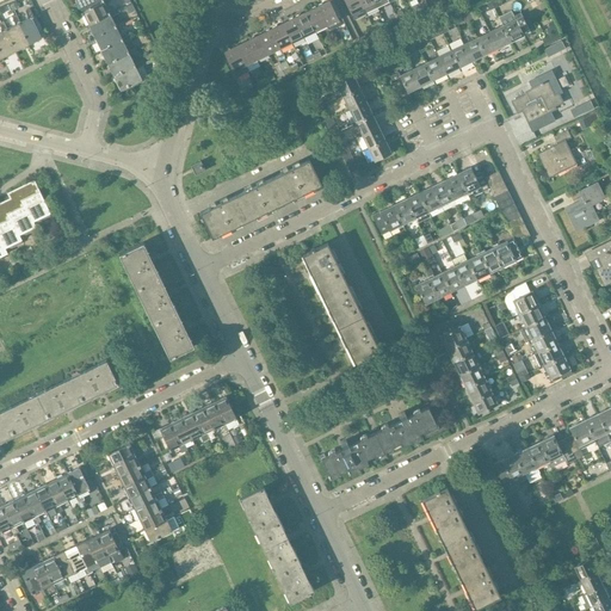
[(102,0),(75,0),(81,12),(103,1),(102,0)]
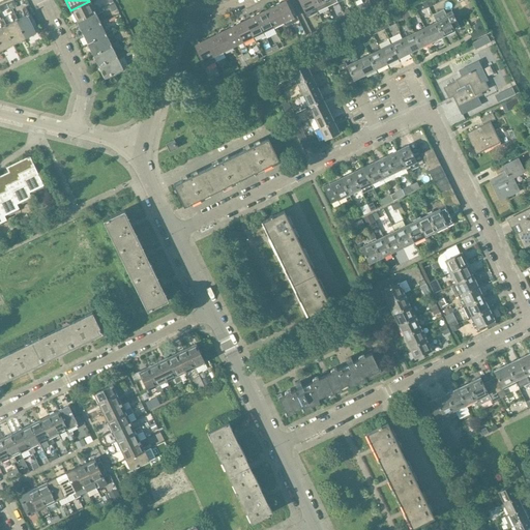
[(93,10),(90,3),(97,0),(96,0),(88,0),(89,1),(70,10),(77,21),(94,12),(93,10)]
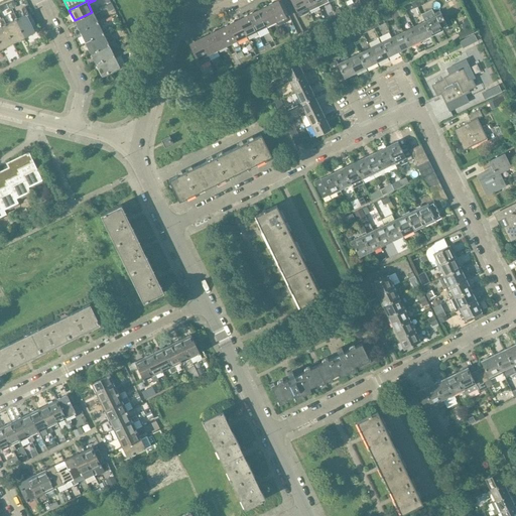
[(302,0),(290,0),(299,17),(309,12),(302,0)]
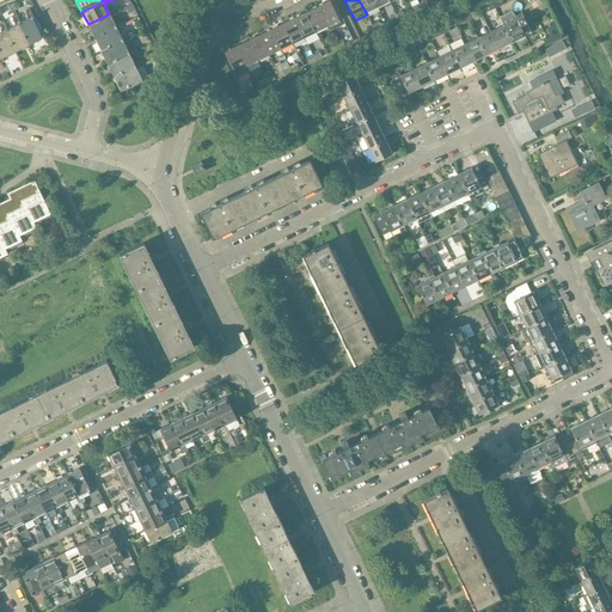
[(378,8),(373,0),(359,0),(367,14),(378,8)]
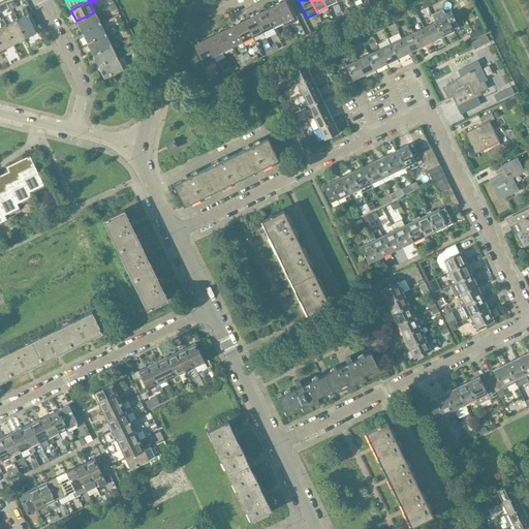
[(285,1),(275,6),(283,23),(285,27),(296,22),(293,18),(285,1)]
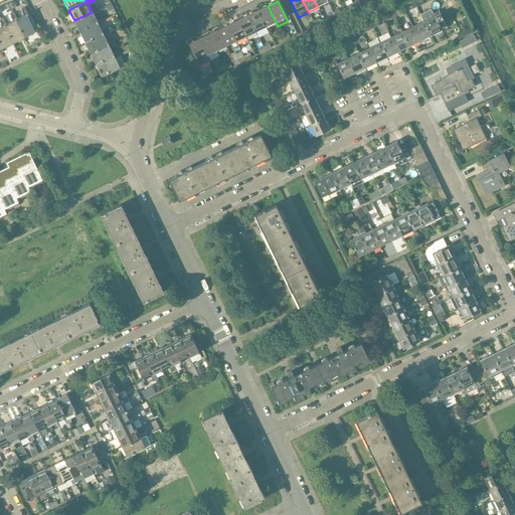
[(0,11),(1,13),(9,8),(6,3),(0,6),(0,11)]
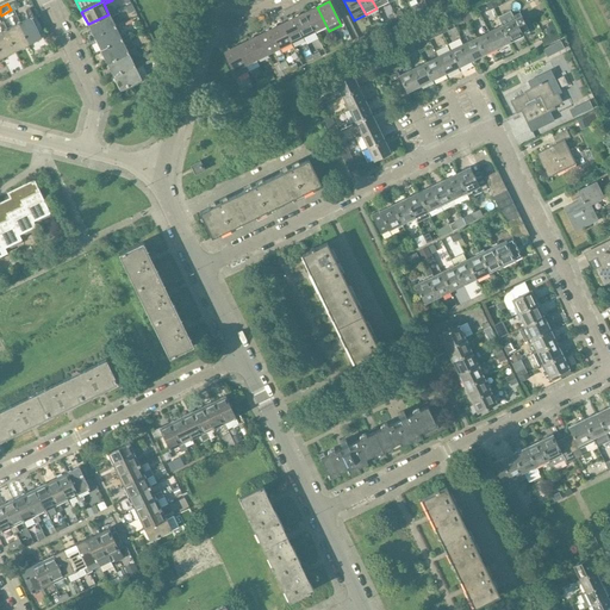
[(317,7),(305,12),(315,31),(327,26),(317,7)]
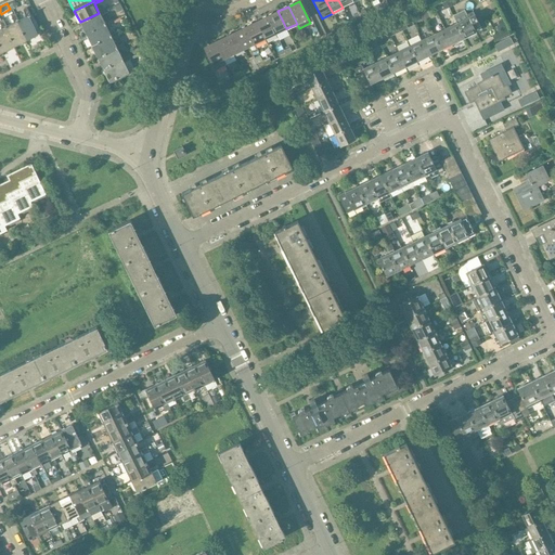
[(26,8),(23,10),(25,16),(17,21),(15,22),(25,41),(38,35),(28,16),(30,15),(26,8)]
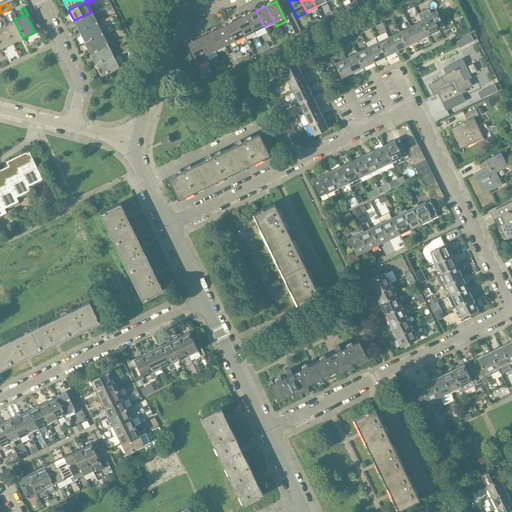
[(91,12),(74,20),(79,32),(97,23),(96,21),(93,14),(99,10),(97,7),(90,10),(91,12)]
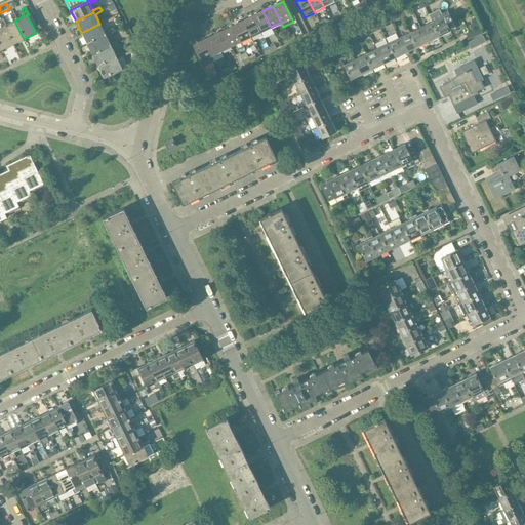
[(263,10),(252,15),(260,32),(271,27),(263,10)]
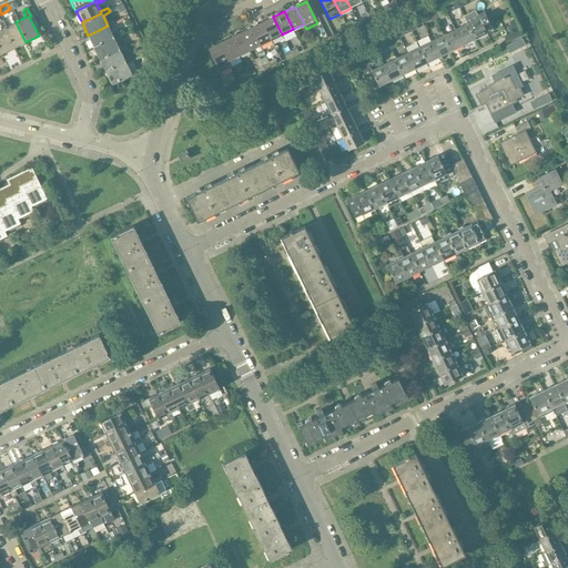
[(478,18),(467,23),(475,39),(487,33),(486,32),(493,29),(484,11),(477,14),(478,18)]
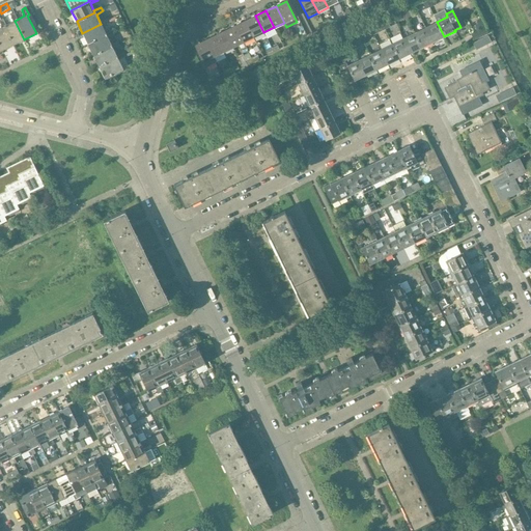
[(24,39),(15,21),(17,20),(14,12),(10,15),(12,22),(5,25),(3,26),(12,45),(24,39)]
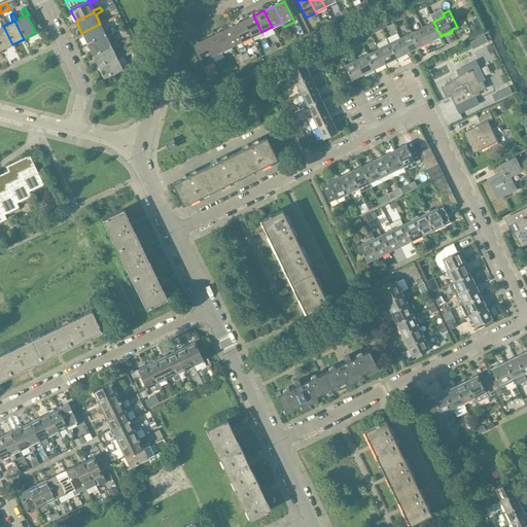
[(253,15),(243,21),(251,37),(261,32),(253,15)]
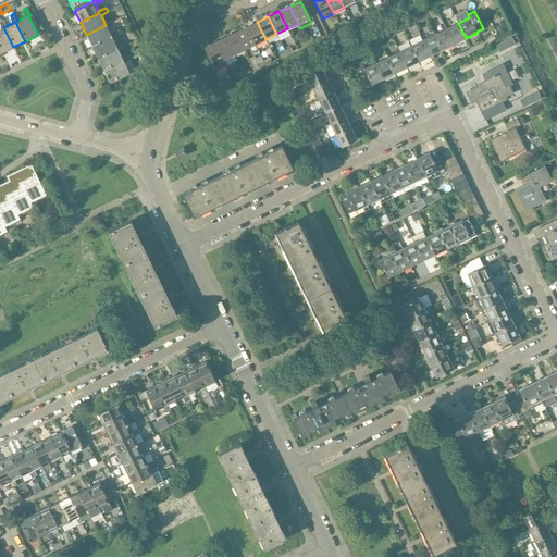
[(2,20),(0,21),(0,20),(0,25),(1,28),(0,28),(0,49),(1,53),(13,47),(3,27),(5,26),(2,20)]
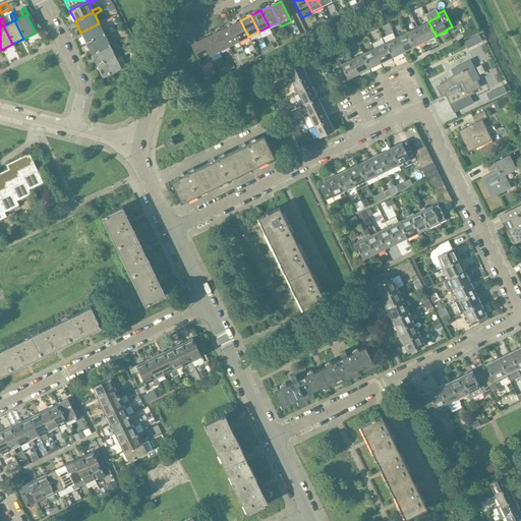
[(99,23),(80,33),(85,43),(104,35),(103,33),(100,25),(106,21),(105,18),(98,21),(99,23)]
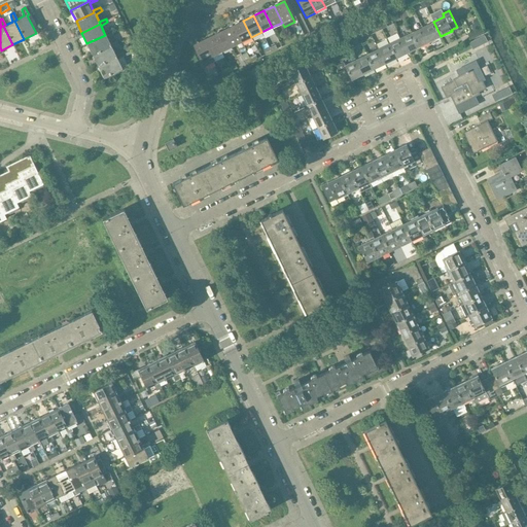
[(243,21),(234,26),(242,42),(251,37),(243,21)]
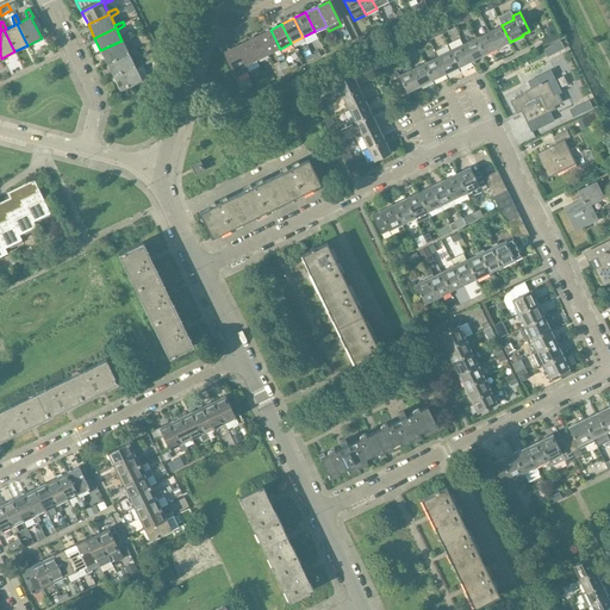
[(502,25),(489,31),(497,48),(510,42),(502,25)]
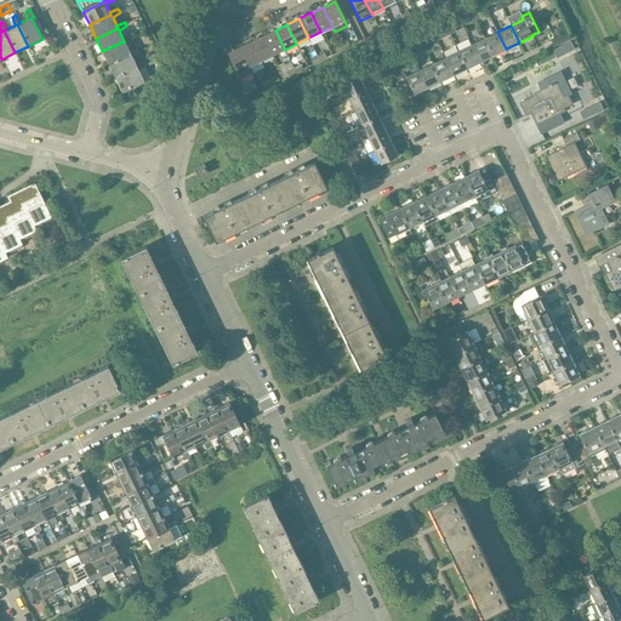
[(275,30),(263,35),(273,55),(285,50),(275,30)]
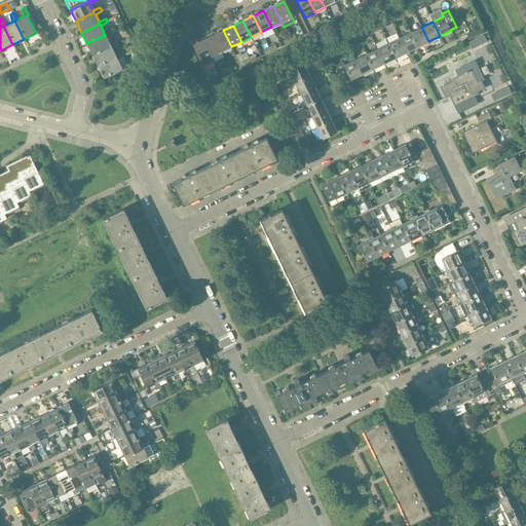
[(421,27),(410,33),(417,47),(428,41),(421,27)]
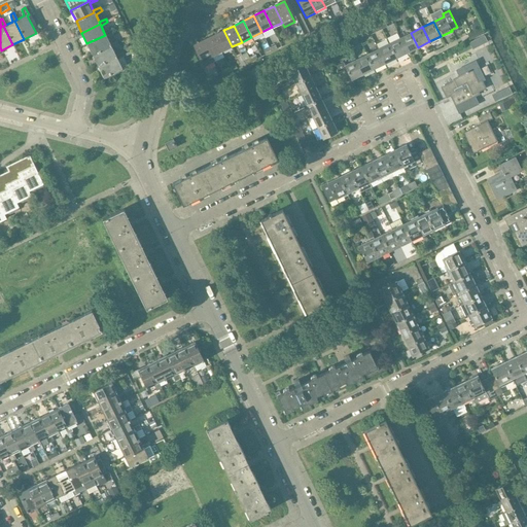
[(105,35),(86,43),(93,56),(111,46),(110,44),(106,37),(113,33),(111,30),(104,33),(105,35)]
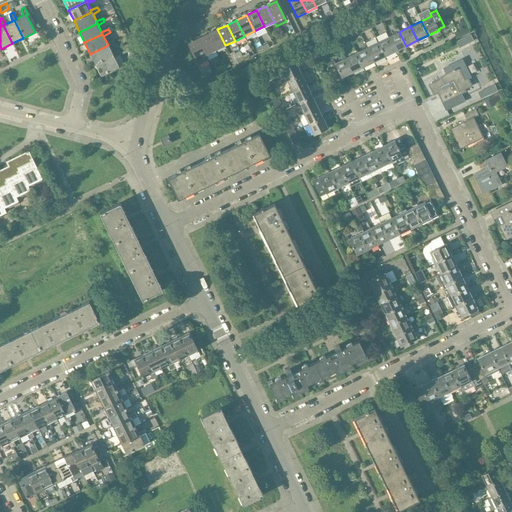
[(217,29),(207,34),(215,50),(225,45),(217,29)]
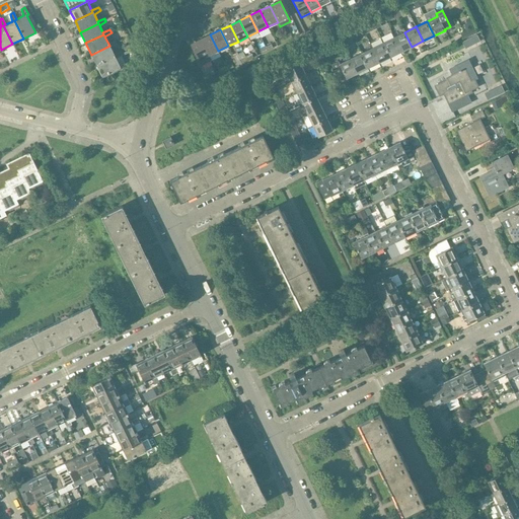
[(404,32),(393,38),(400,52),(412,47),(404,32)]
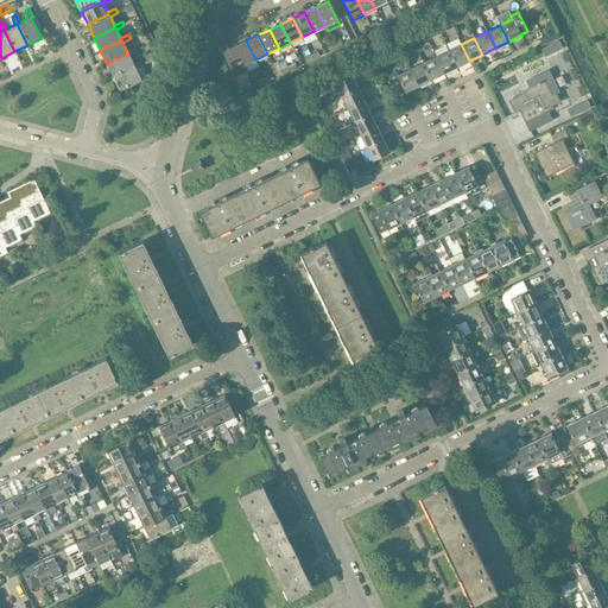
[(544,55),(563,48),(559,39),(542,46),(544,55)]
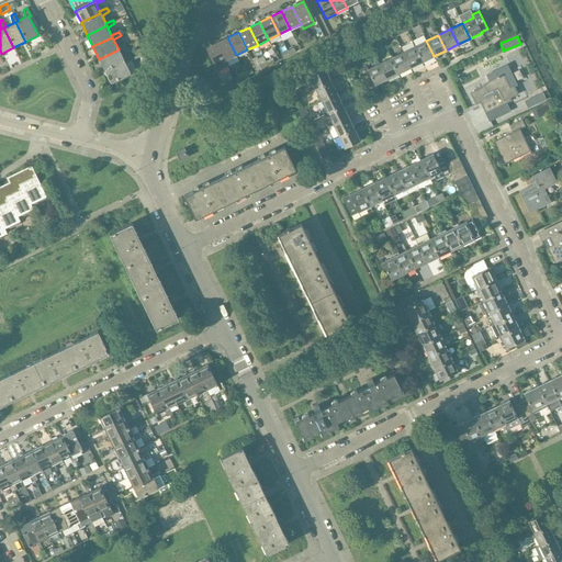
[(227,37),(217,43),(225,60),(236,55),(227,37)]
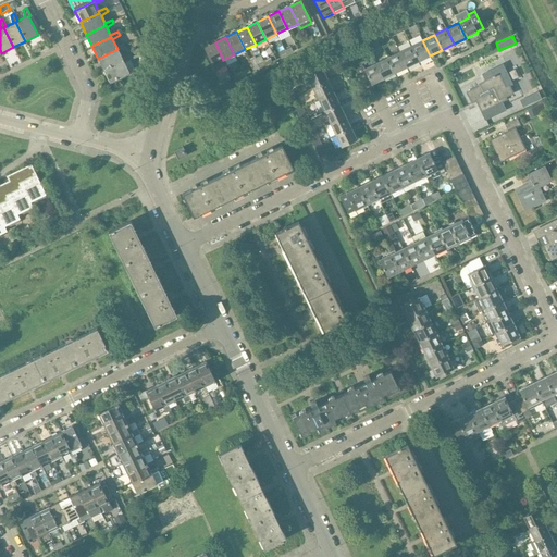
[(422,40),(411,46),(418,61),(430,56),(422,40)]
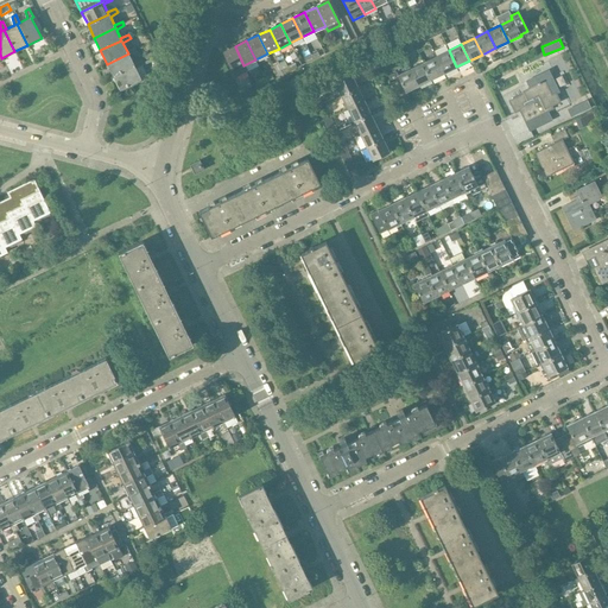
[(235,46),(222,52),(232,71),(235,77),(247,71),(244,65),(235,46)]
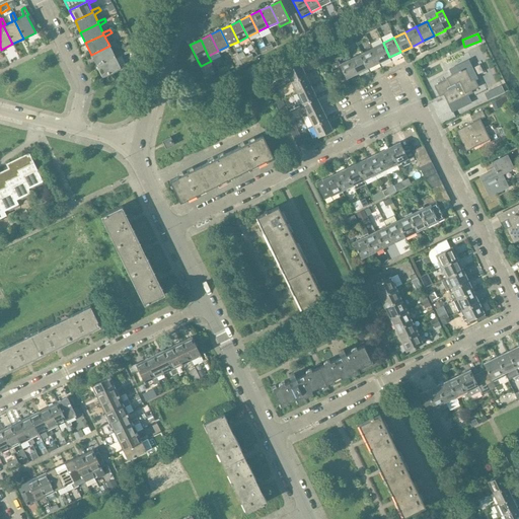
[(109,46),(91,55),(96,66),(115,57),(114,55),(110,48),(117,44),(115,41),(108,44),(109,46)]
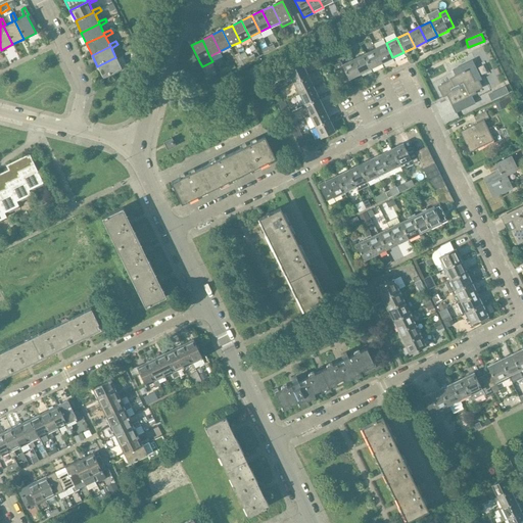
[(386,43),(375,48),(382,63),(392,57),(386,43)]
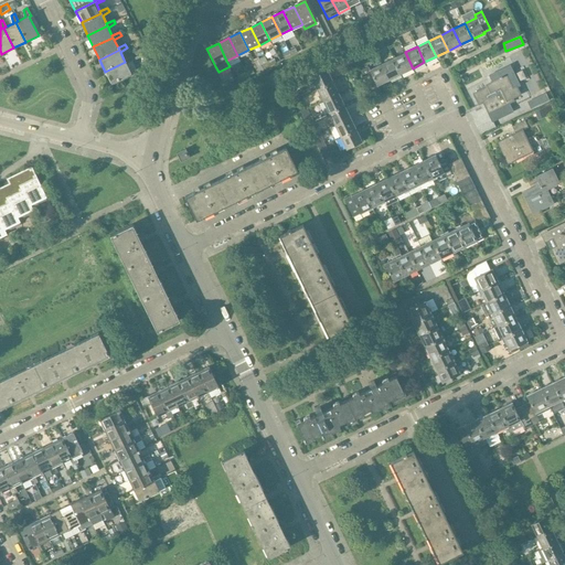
[(405,52),(393,59),(401,74),(413,68),(405,52)]
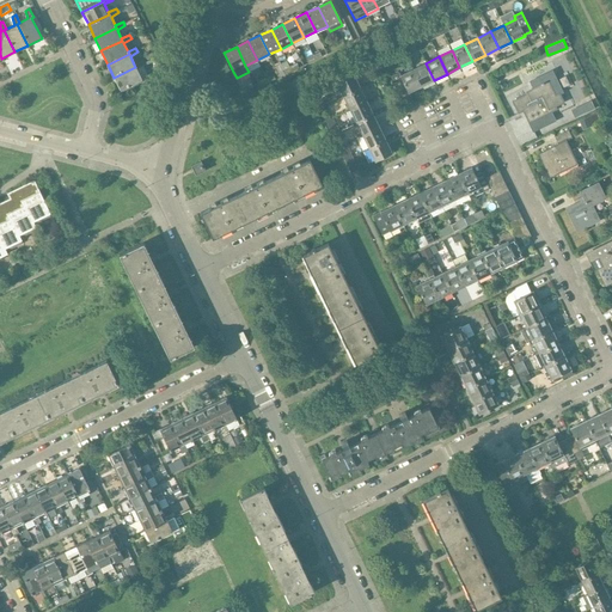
[(135,67),(114,78),(121,91),(141,80),(136,69),(145,65),(142,61),(134,65),(135,67)]
